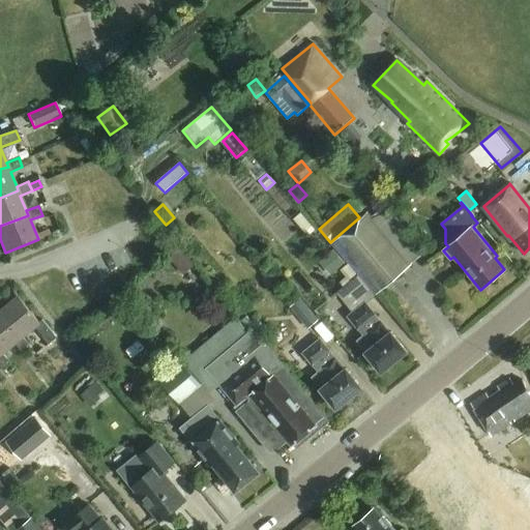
[(384,213),(374,217),(369,211),(334,240),(343,249),(340,253),(375,295),(411,264),(425,253),(392,214),(387,218),(384,213)]
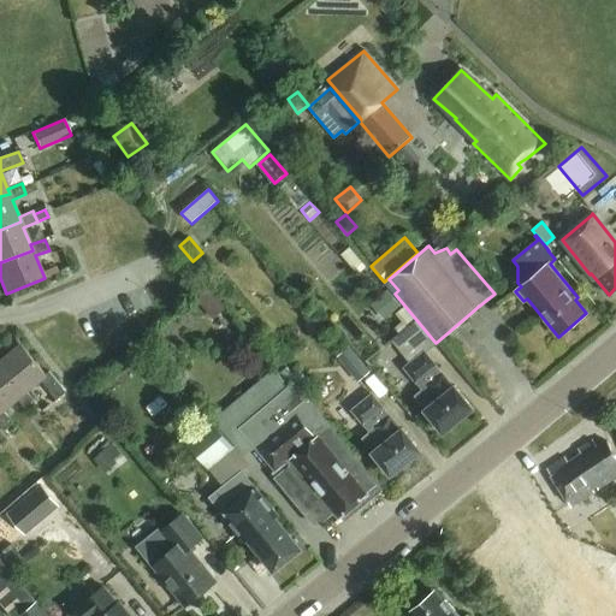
[(209,290),(195,302),(209,320),(225,307),(209,290)]
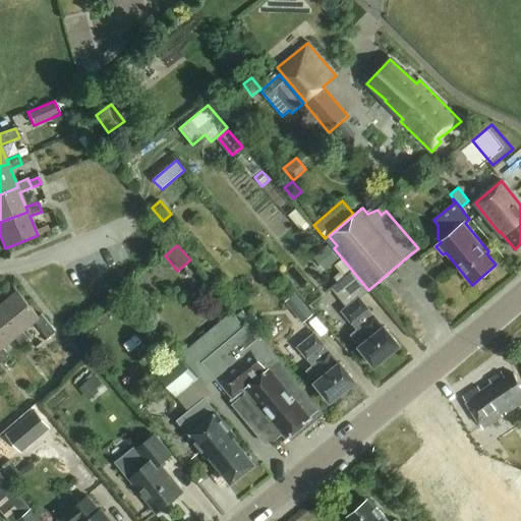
[(330,247),(319,256),(329,268),(340,258),(330,247)]
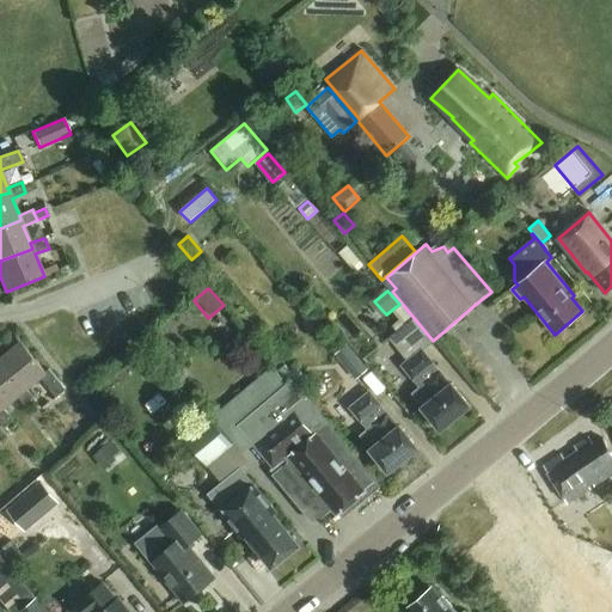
[(305,320),(304,326),(308,332),(316,332),(320,329),(322,322),(317,316),(310,316),(305,320)]
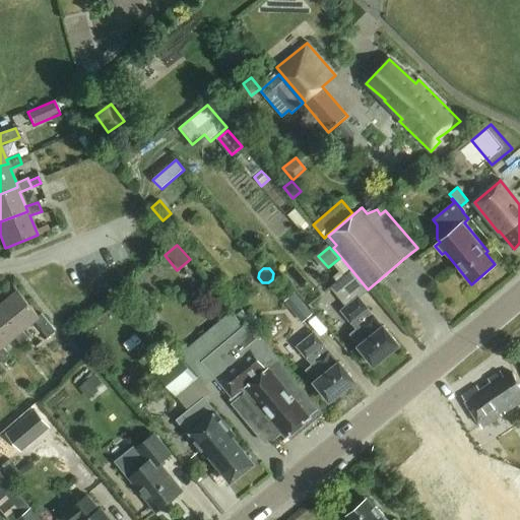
[(368,289),(351,270),(335,284),(350,304),(341,311),(351,323),(352,322),(358,329),(351,334),(360,345),(359,346),(374,366),(399,345),(384,326),(382,327),(359,298),(368,289)]
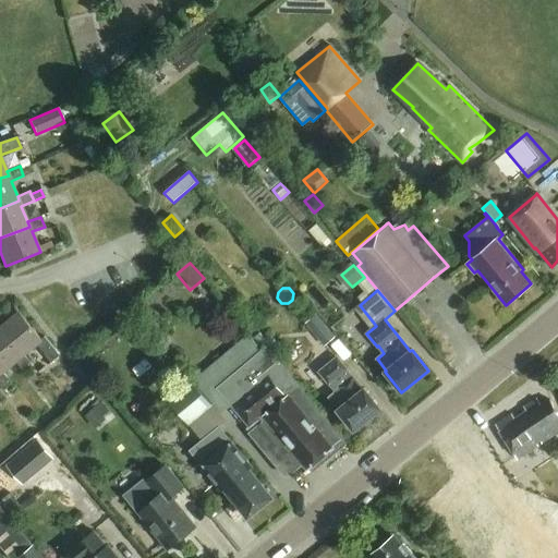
[(20,313),(0,327),(0,332),(21,359),(24,355),(37,346),(51,362),(60,355),(45,337),(41,339),(20,313)]
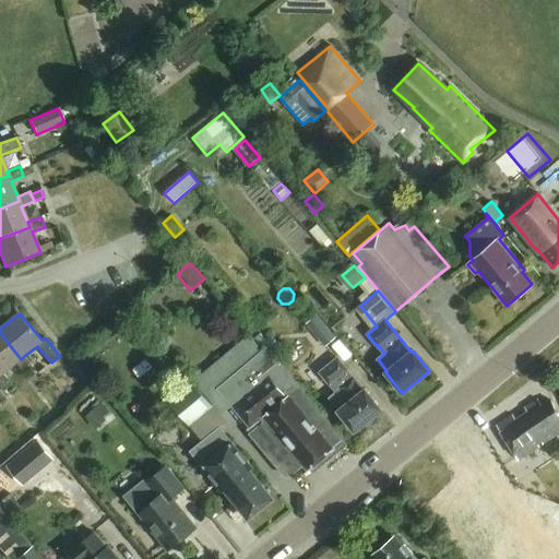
[(318,316),(307,324),(325,347),(337,339),(318,316)]
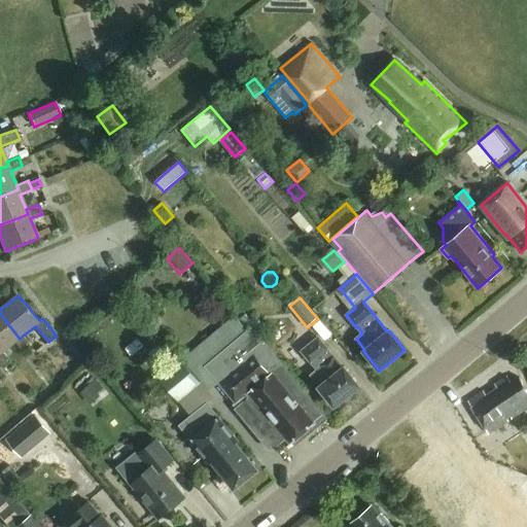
[(0,314),(0,354),(3,352),(15,342),(24,352),(31,346),(23,336),(20,339),(0,314)]
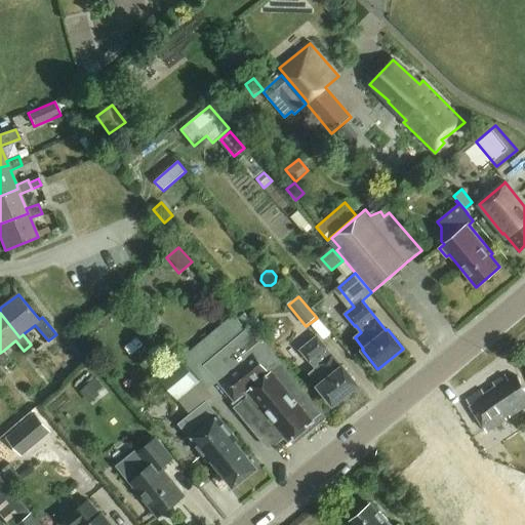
[(179,359),(182,360),(201,385),(207,392),(218,382),(237,405),(235,407),(268,448),(271,448),(286,436),(290,441),(312,422),(310,420),(321,412),(280,363),(249,326),(245,329),(233,314),(191,349),(179,359)]
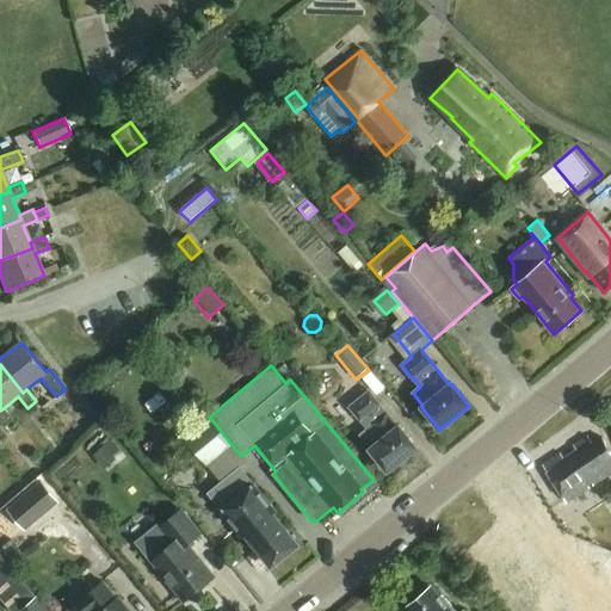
[(297,386),(306,378),(296,366),(290,372),(284,365),(277,371),(285,382),(290,378),(297,386)]
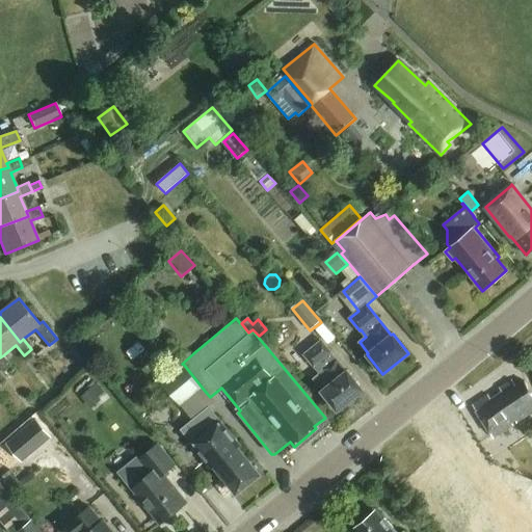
[(338,410),(364,390),(347,370),(346,371),(321,341),(304,354),(314,367),(315,367),(321,373),(314,379),(323,390),(321,391),(338,410)]
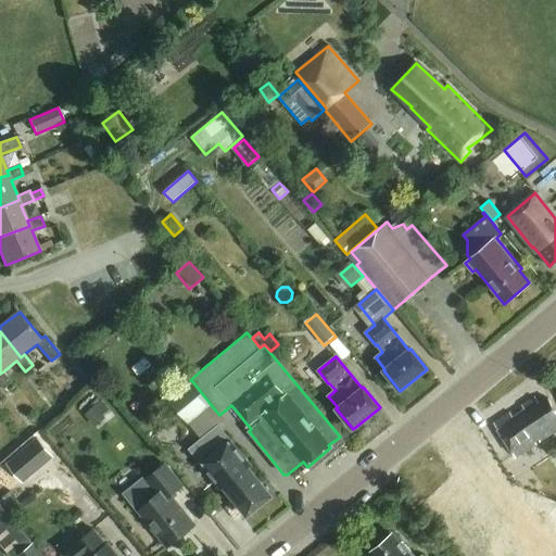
[(12,382),(3,371),(0,374),(0,384),(3,389),(12,382)]
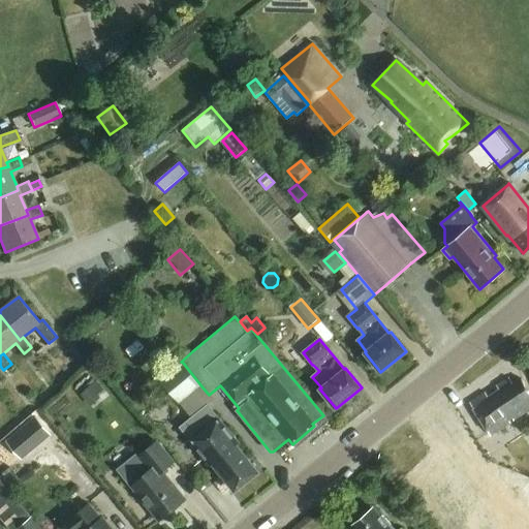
[(203,387),(183,363),(160,381),(180,405),(203,387)]
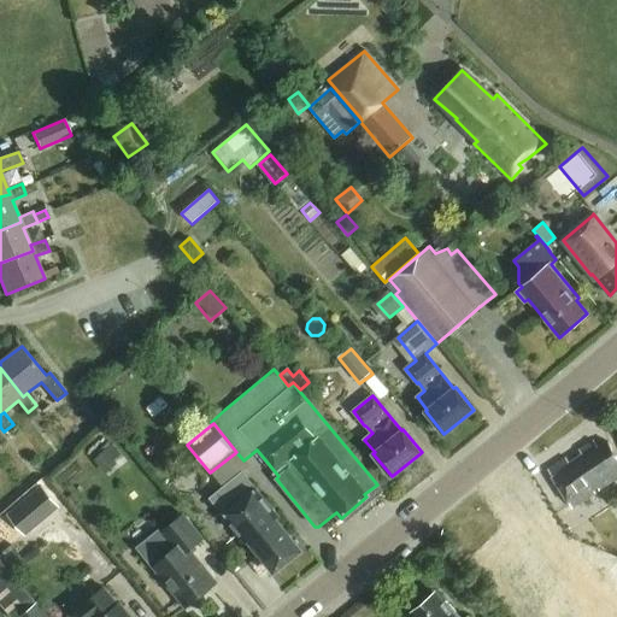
[(597,450),(592,442),(548,470),(571,509),(616,479),(616,459),(606,444),(597,450)]
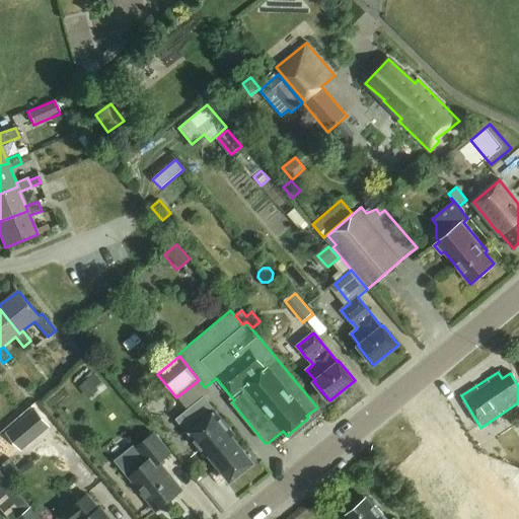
[(94,374),(79,387),(86,395),(101,383),(94,374)]
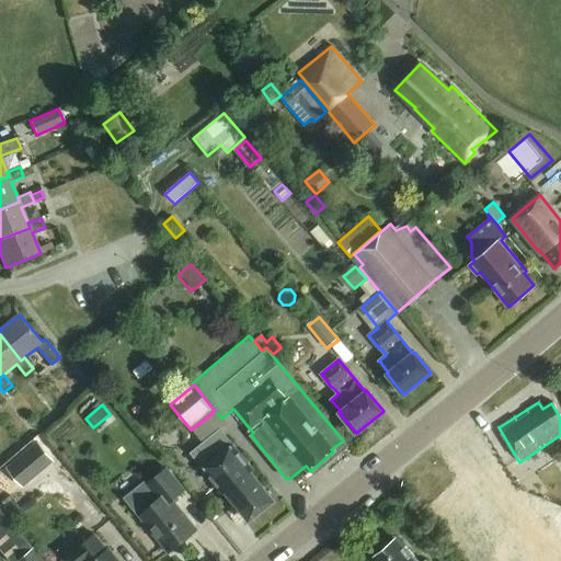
[(232,445),(220,430),(191,454),(204,469),(203,469),(225,494),(227,492),(249,519),(273,501),(251,472),(253,470),(232,445)]
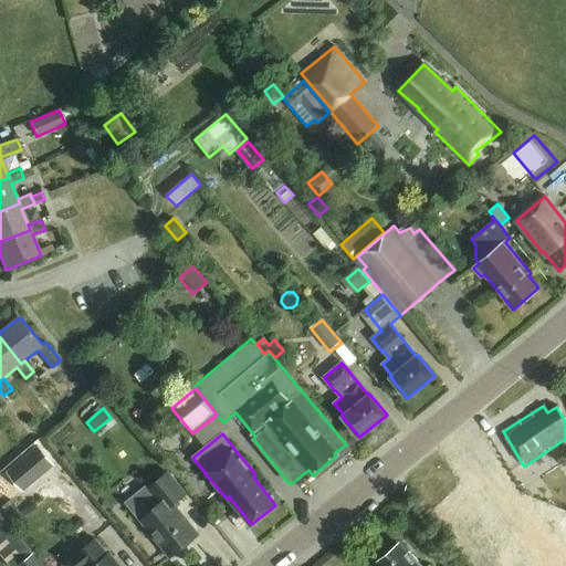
[(35,444),(9,468),(29,489),(55,464),(35,444)]
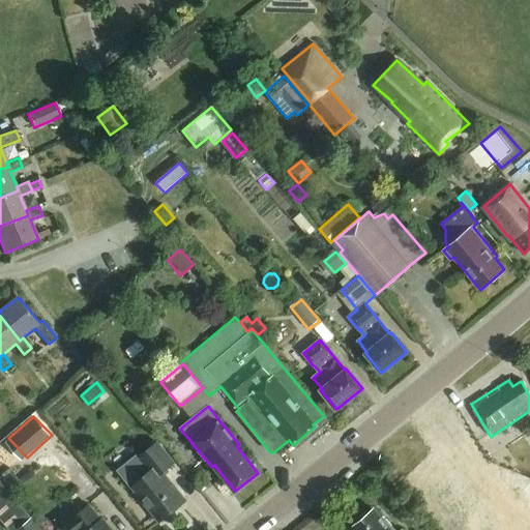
[(159,522),(185,501),(163,472),(174,463),(157,442),(138,458),(149,472),(131,487),(159,522)]
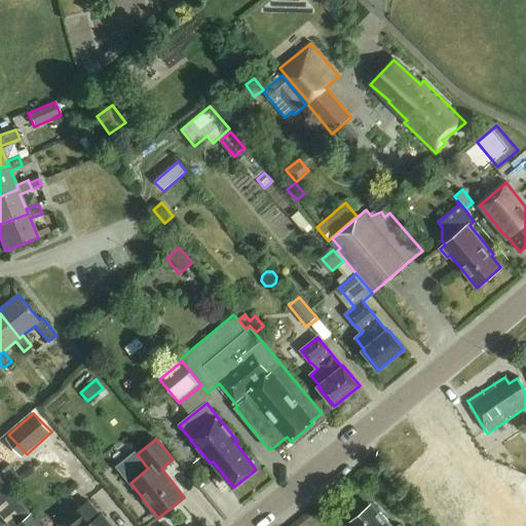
[(12,468),(2,477),(10,487),(21,479),(12,468)]
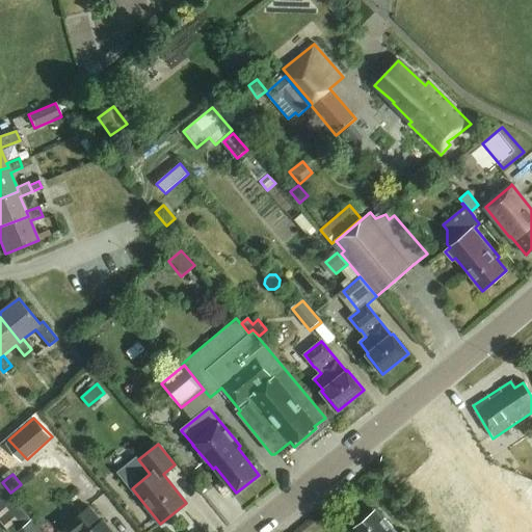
[(42,531),(0,481),(0,520),(9,531),(42,531)]
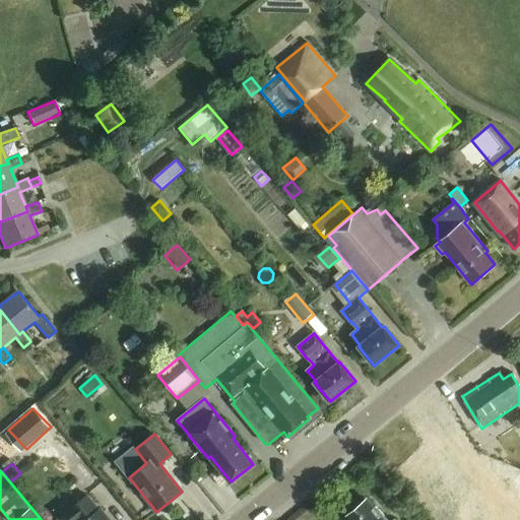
[(110,519),(101,508),(99,510),(87,495),(58,519),(110,519)]
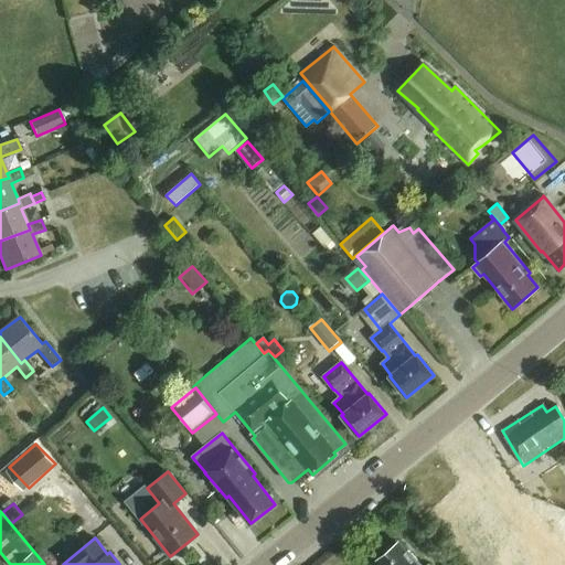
[(408,556),(398,543),(376,561),(380,564),(428,564),(429,564),(428,564),(420,564),(412,554),(408,556)]
